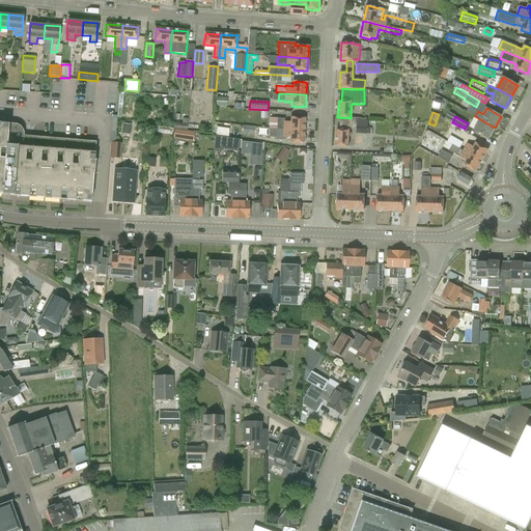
[(277,118),(277,129),(304,131),(305,118),(303,118),(292,117),(292,118),(290,118),(290,122),(284,121),(284,119),(277,118)]
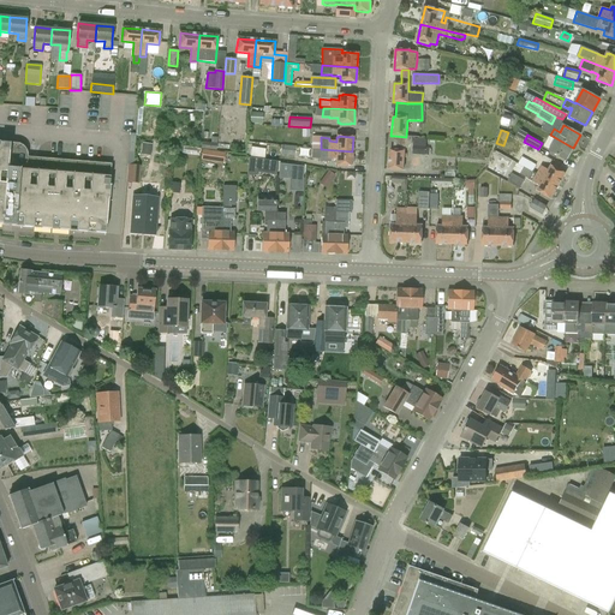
[(394,136),(394,150),(389,150),(388,169),(402,171),(405,151),(404,151),(404,148),(407,149),(412,143),(412,138),(406,137),(394,136)]
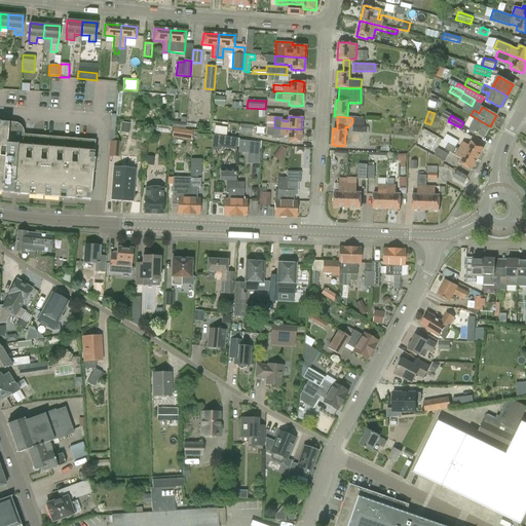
[(173,121),(172,127),(185,128),(186,118),(181,117),(180,122),(173,121)]
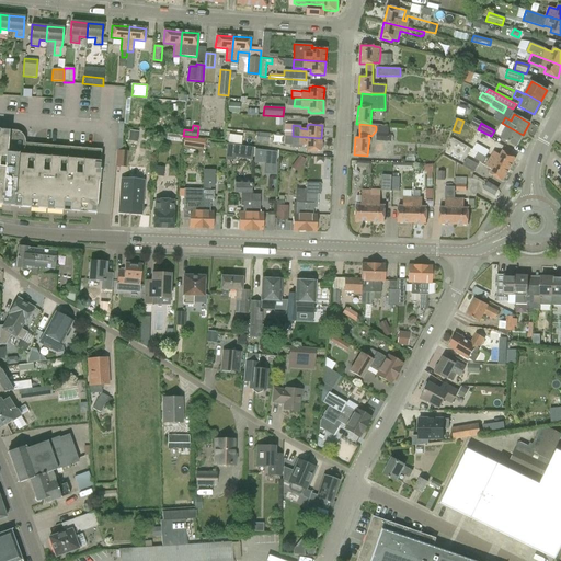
[(377,126),(376,141),(388,142),(388,141),(391,141),(392,136),(388,135),(389,127),(377,126)]
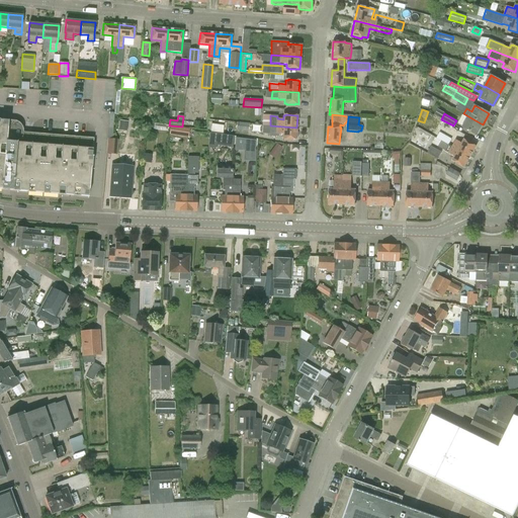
[(478,136),(483,124),(468,116),(462,127),(478,136)]
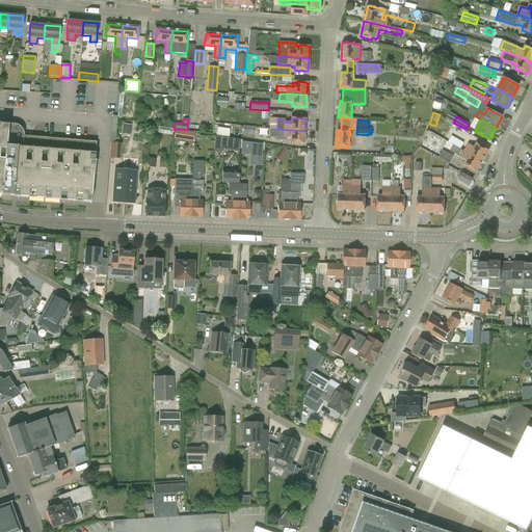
[(0,194),(2,194),(6,194),(9,195),(91,203),(97,141),(32,136),(28,136),(24,136),(24,134),(24,133),(24,132),(23,132),(23,131),(23,130),(22,129),(22,128),(21,127),(19,126),(18,125),(17,125),(16,124),(15,124),(0,123),(0,194)]
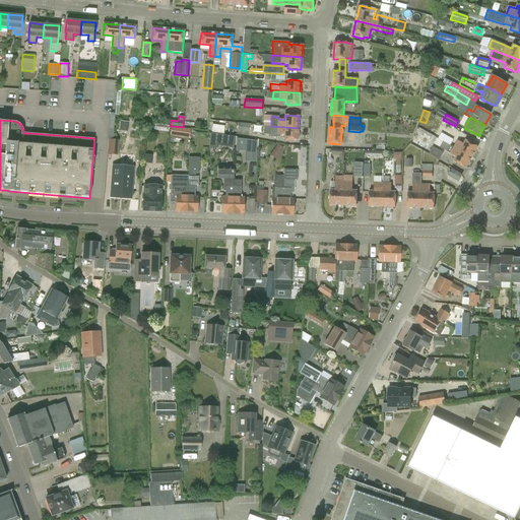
[(237,131),(250,132),(250,124),(238,123),(237,131)]
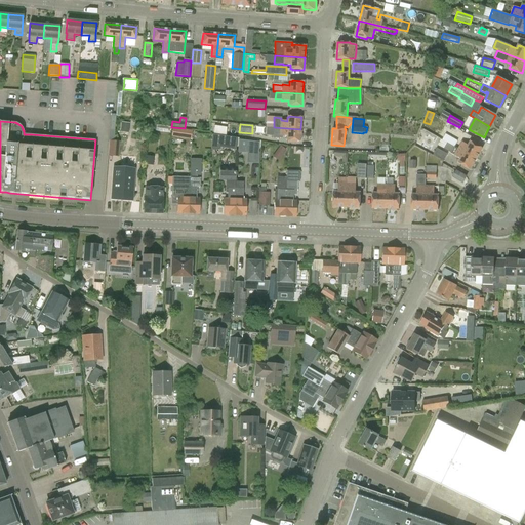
[(266,135),(267,126),(254,125),(253,134),(266,135)]
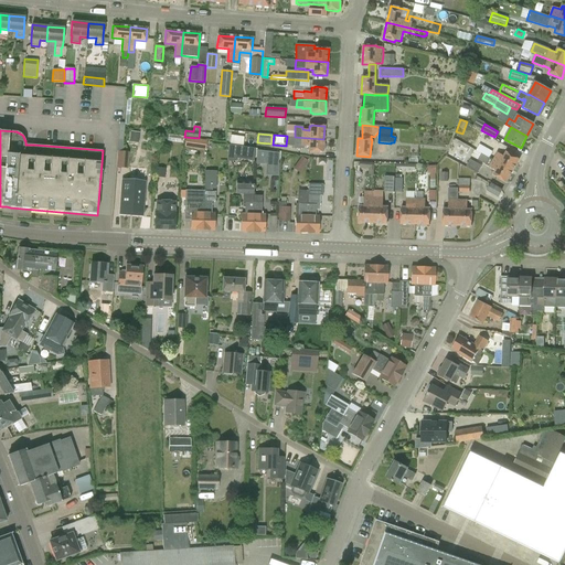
[(187,137),(184,147),(205,150),(206,140),(187,137)]
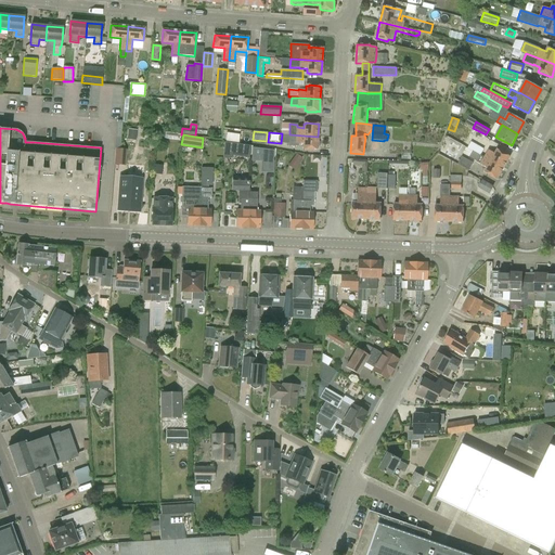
[(298,144),(302,144),(302,149),(305,149),(315,150),(315,149),(317,149),(318,137),(289,134),(282,134),(281,143),(288,144),(288,145),(298,146),(298,144)]
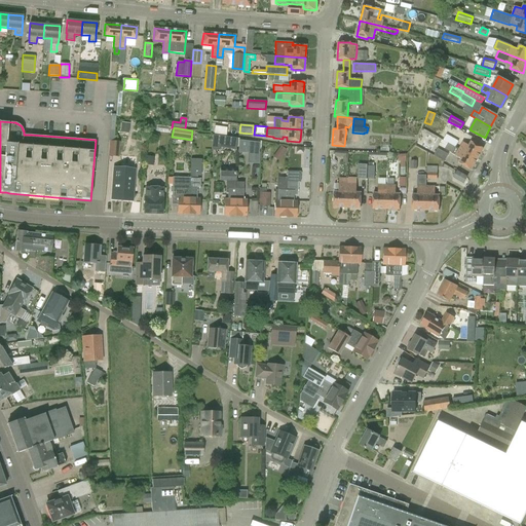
[(237,139),(226,137),(215,136),(213,136),(212,150),(219,150),(219,148),(236,150),(237,139)]
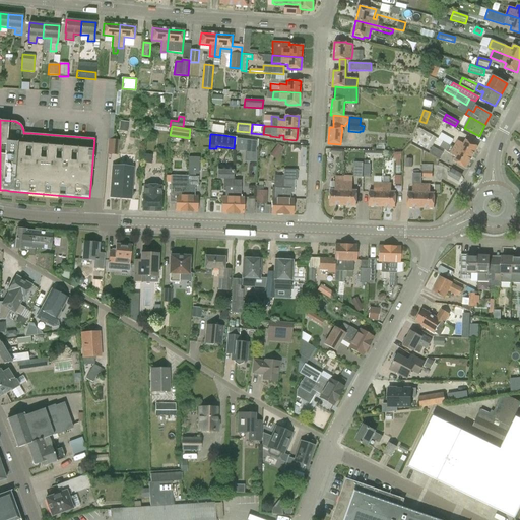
[(237,138),(236,151),(245,151),(256,152),(257,141),(237,138)]
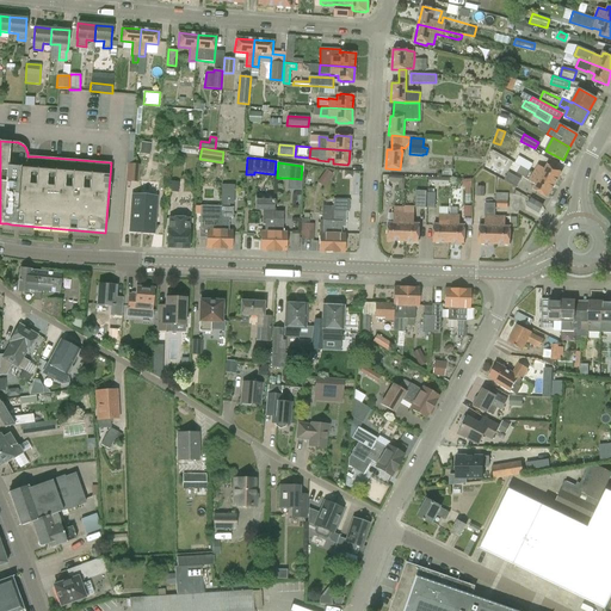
[(128,165),(127,181),(139,183),(140,165),(128,164),(128,165)]
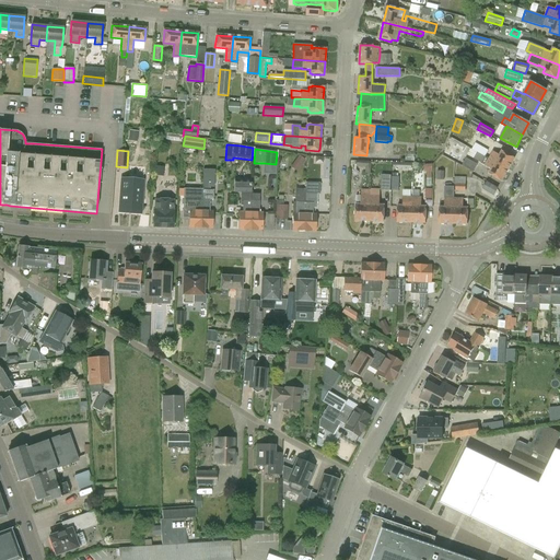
[(493,151),(489,159),(509,170),(515,159),(513,158),(503,152),(502,151),(500,155),(493,151)]
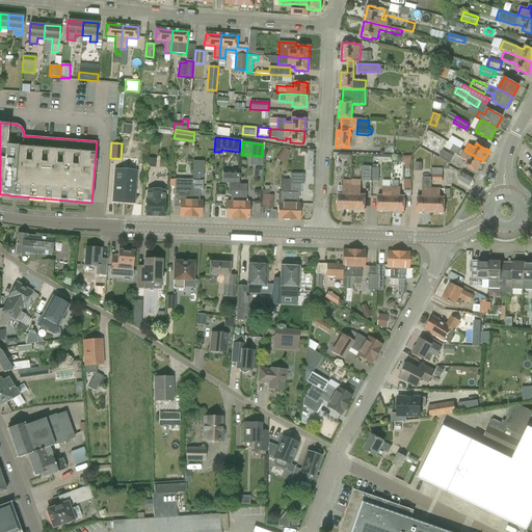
[(450,151),(467,160),(464,165),(467,166),(466,166),(475,171),(475,170),(477,171),(483,161),(464,151),(461,149),(461,150),(453,145),(450,151)]
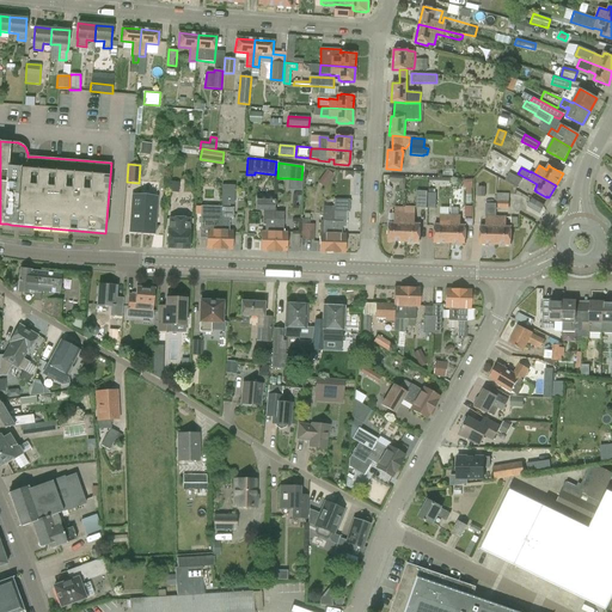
[(509,173),(505,182),(516,188),(521,179),(509,173)]
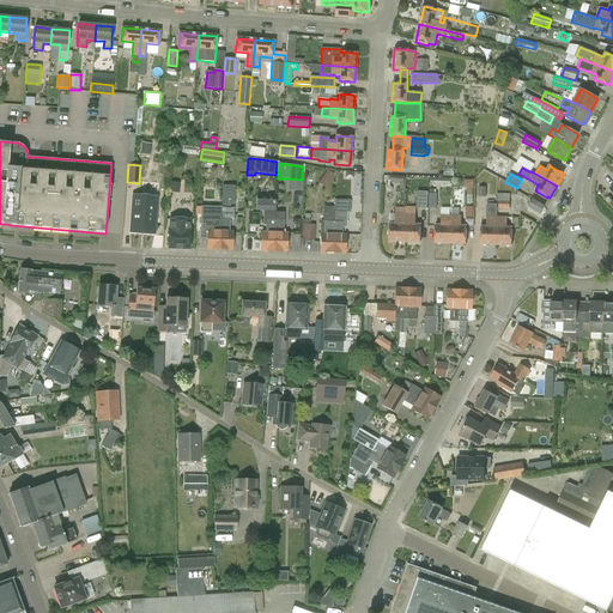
[(388,188),(405,188),(405,178),(388,177),(388,188)]
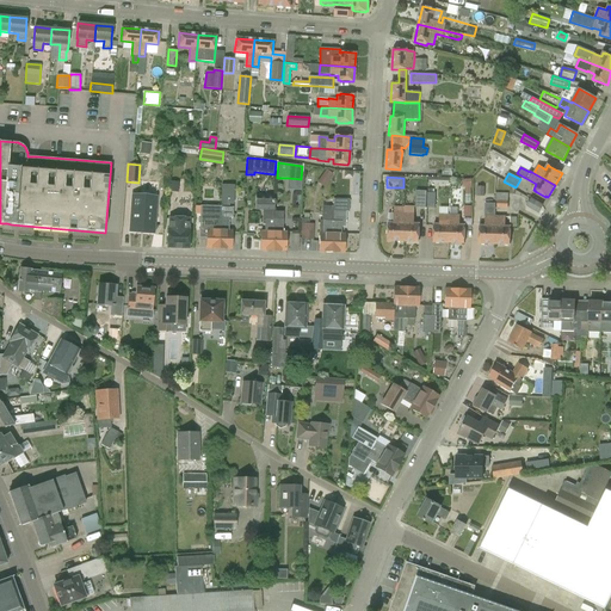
[(430,178),(429,190),(433,190),(433,183),(449,183),(450,178),(430,178)]
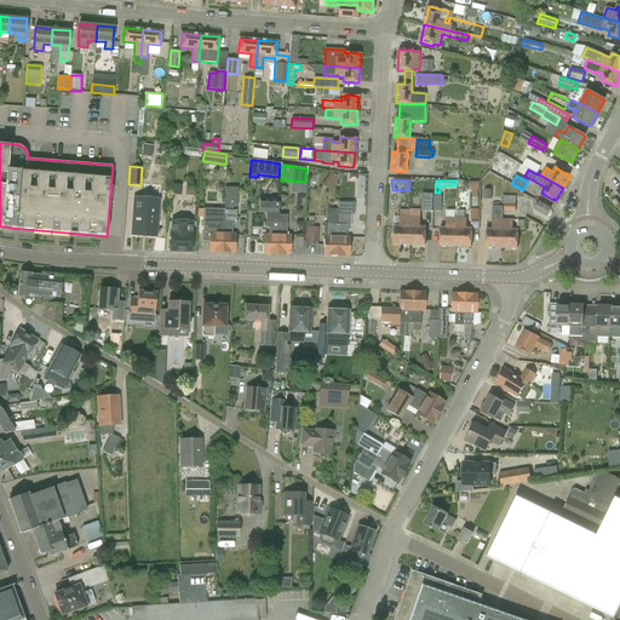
[(224,189),(224,207),(233,207),(235,207),(236,189),(224,189)]
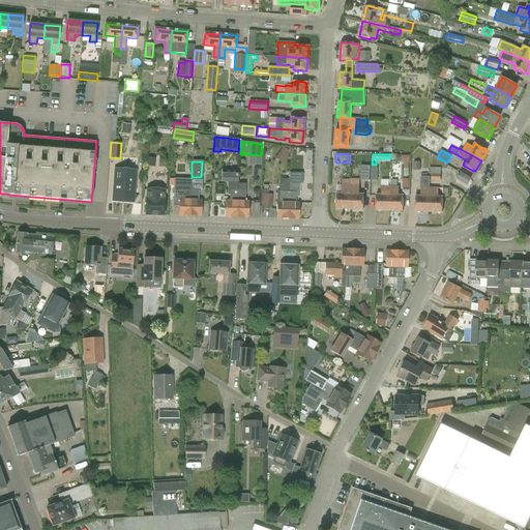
[(136,171),(135,171),(135,166),(127,165),(117,164),(117,170),(115,170),(113,201),(134,202),(136,171)]
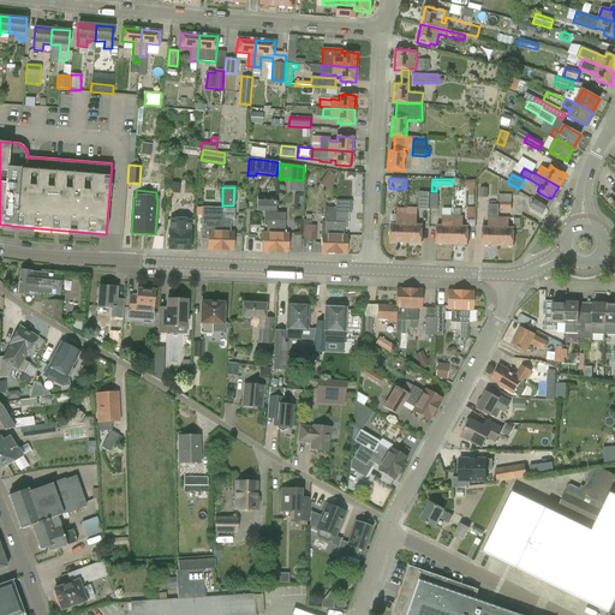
[(419,192),(418,208),(429,209),(430,192),(419,192)]
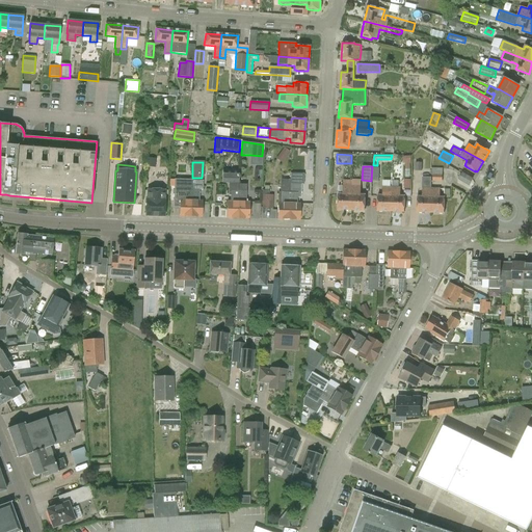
[(433,175),(432,181),(442,182),(443,168),(432,168),(431,175),(433,175)]
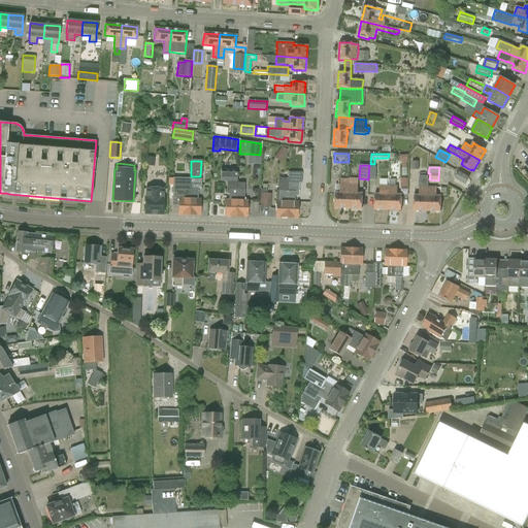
[(227,194),(229,194),(236,194),(237,184),(237,177),(237,169),(221,169),(220,180),(227,182),(227,194)]
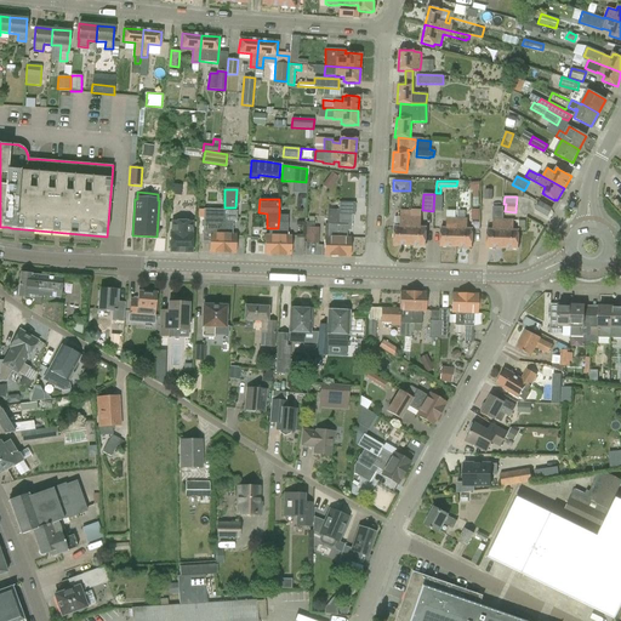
[(547,217),(552,209),(540,201),(535,210),(547,217)]
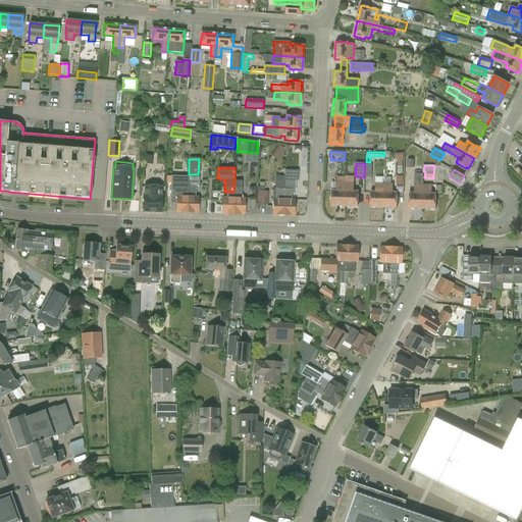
[(284,179),(283,216),(295,216),(295,200),(292,200),(292,194),(296,194),(296,180),(298,180),(299,170),(284,170),(284,179)]
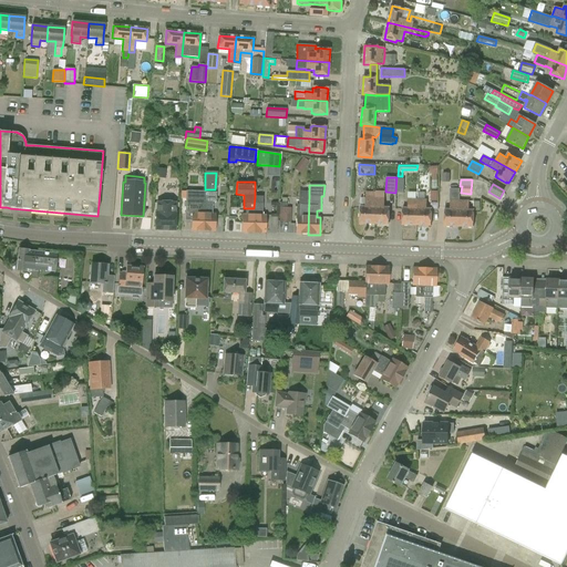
[(375,193),(374,224),(389,225),(389,208),(384,208),(384,192),(375,192),(375,193)]
